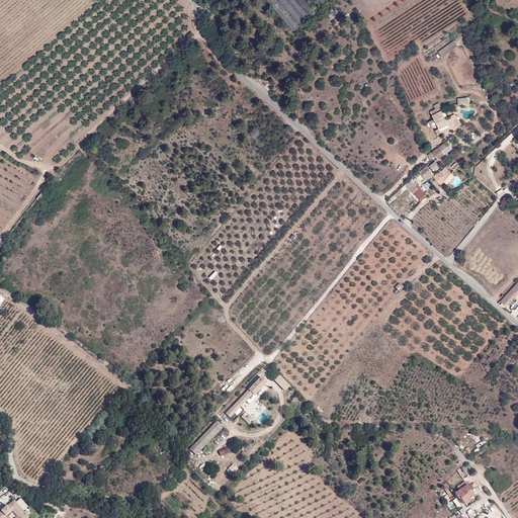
[(457,47),(453,40),(438,52),(442,58),(457,47)]
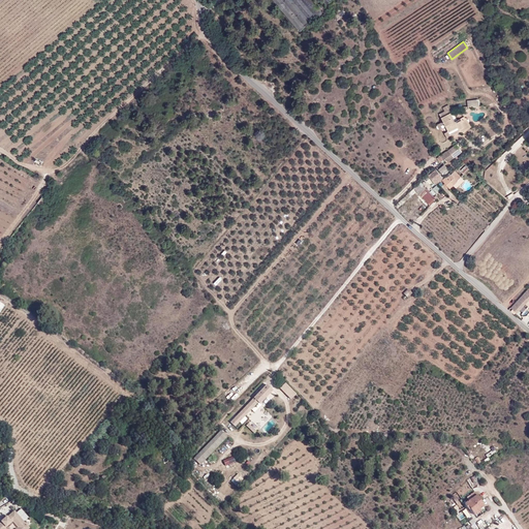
[(459,130),(461,133),(470,129),(469,127),(471,126),(467,118),(466,118),(465,117),(455,121),(454,119),(452,115),(449,112),(448,110),(445,112),(439,115),(443,123),(444,124),(448,131),(444,133),(446,138),(450,136),(450,135),(459,130)]
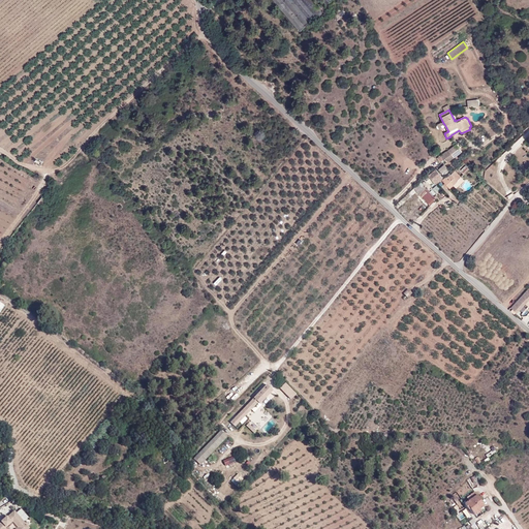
[(461,115),(459,111),(452,115),(454,119),(461,115)]
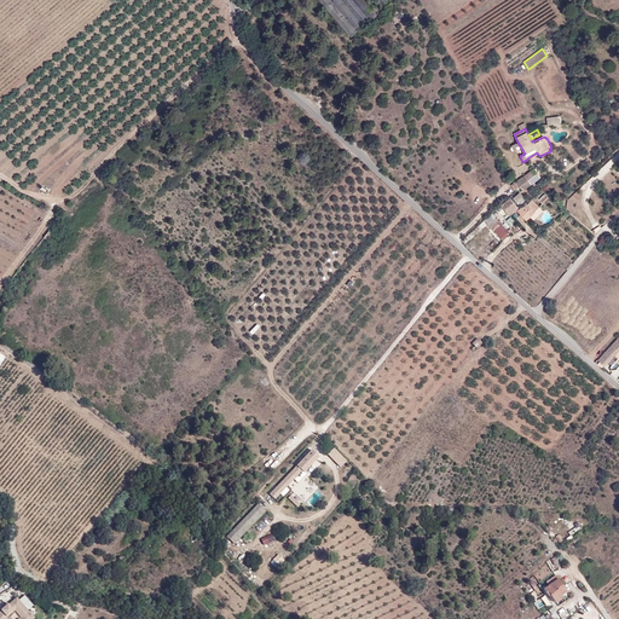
[(519,181),(513,186),(515,190),(521,185),(538,173),(534,169),(519,181)]
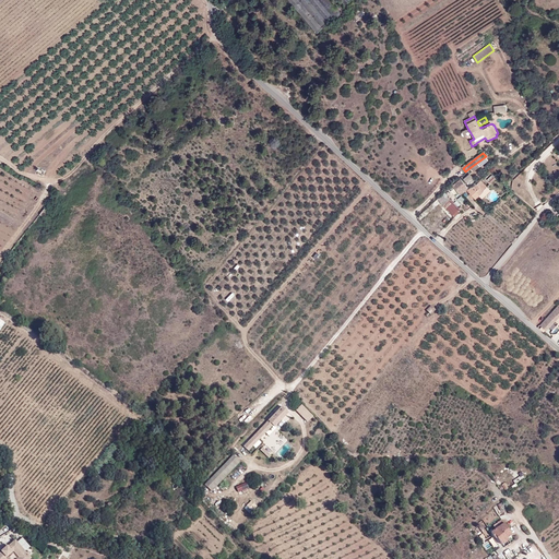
[(473,170),(488,159),(486,156),(471,167),(473,170)]
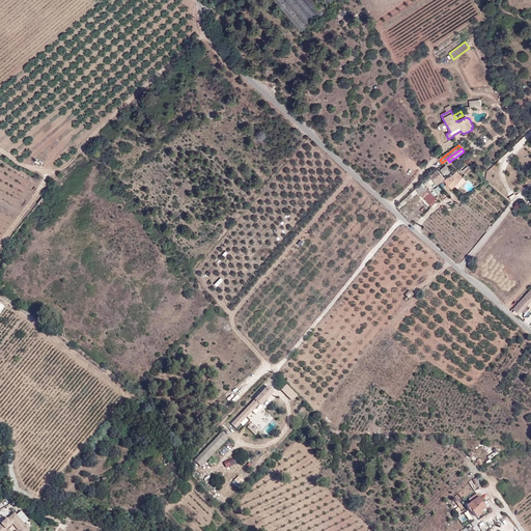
[(451,171),(446,165),(440,170),(445,176),(451,171)]
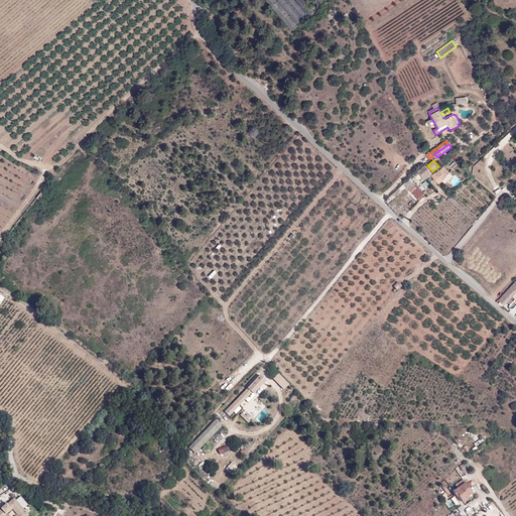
[(418,171),(424,179),(431,173),(425,165),(418,171)]
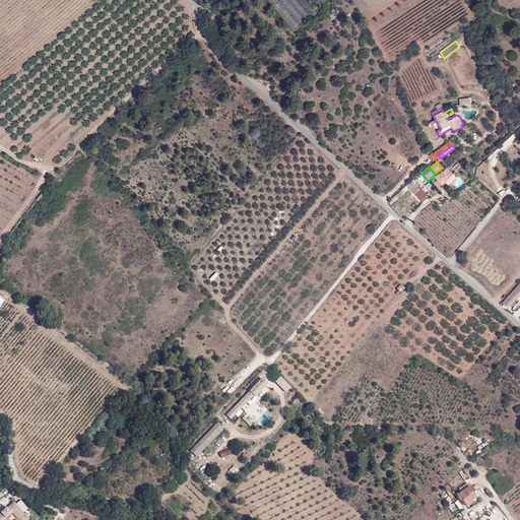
[(447,168),(444,172),(443,171),(438,175),(435,177),(437,180),(440,178),(442,180),(443,180),(445,182),(453,174),(447,168)]
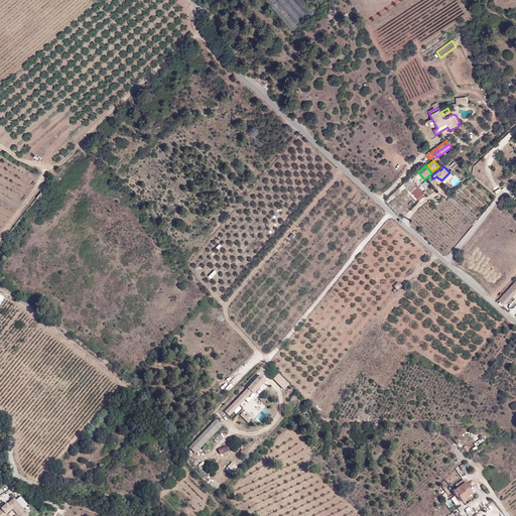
[(445,183),(454,176),(449,172),(441,180),(442,180),(445,183)]
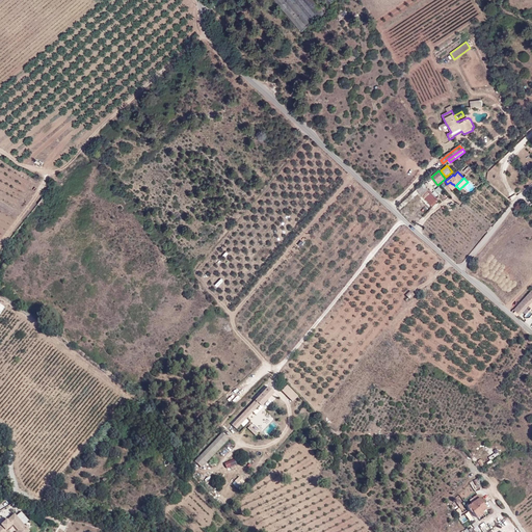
[(423,183),(416,189),(419,193),(426,186),(423,183)]
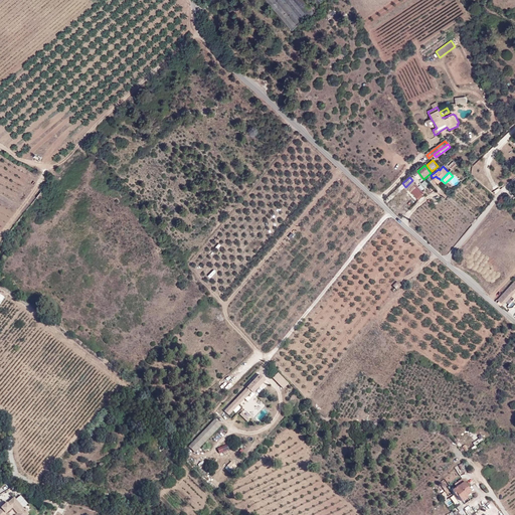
[(424,194),(422,192),(417,187),(417,186),(413,182),(412,181),(410,182),(405,187),(418,200),(423,195),(424,194)]
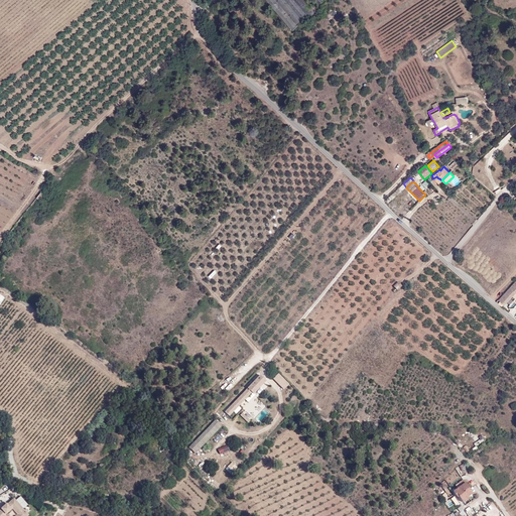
[(515,291),(515,280),(499,300),(504,305),(515,291)]
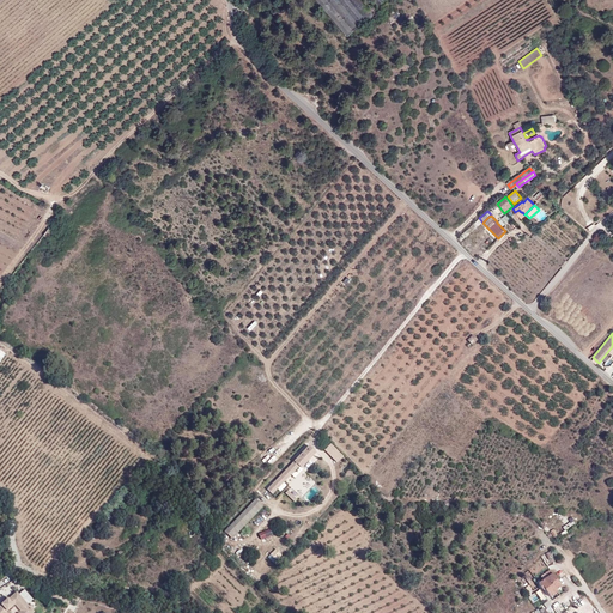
[(473,335),(468,341),(472,345),(478,340),(473,335)]
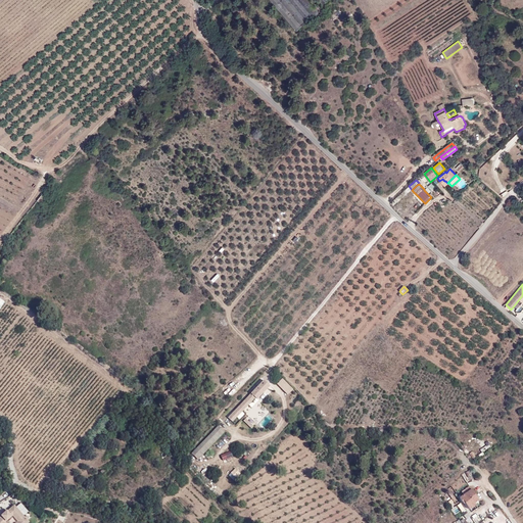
[(287,394),(293,388),(282,377),(276,383),(287,394)]
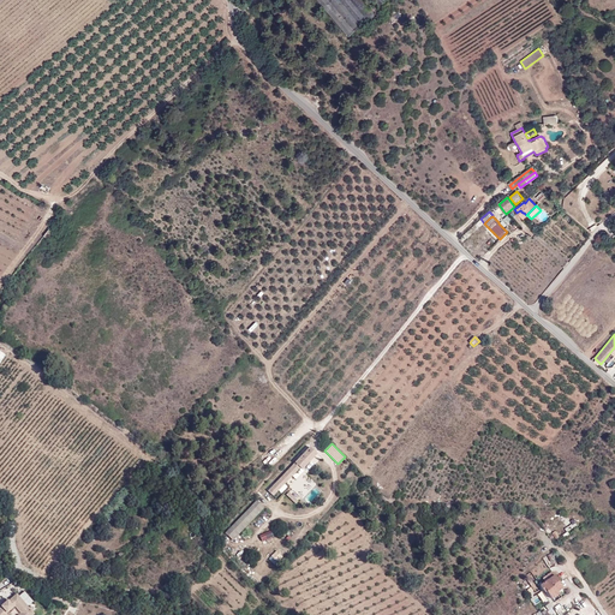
[(306,473),(321,458),(310,447),(268,491),(273,496),(300,467),(306,473)]
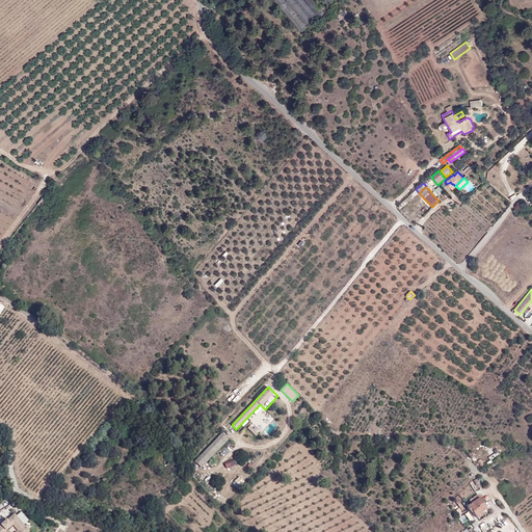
[(253,423),(247,427),(256,435),(260,431),(253,423)]
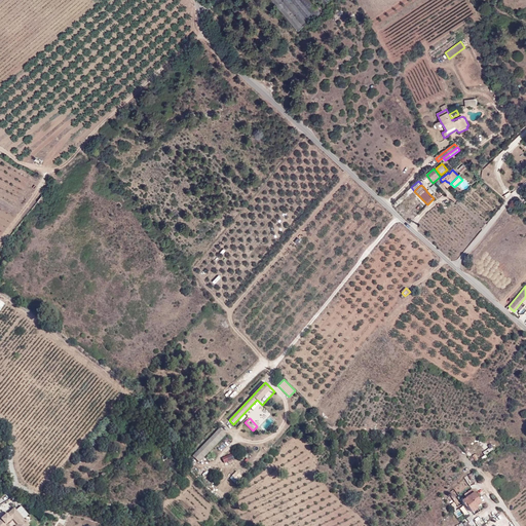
[(199,462),(226,435),(220,428),(192,456),(199,462)]
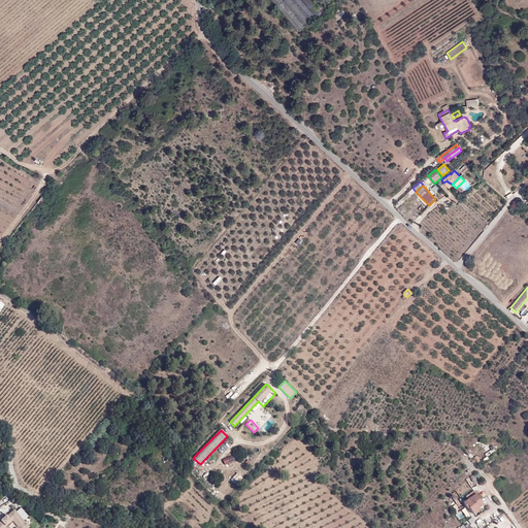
[(486,470),(507,454),(503,449),(482,465),(486,470)]
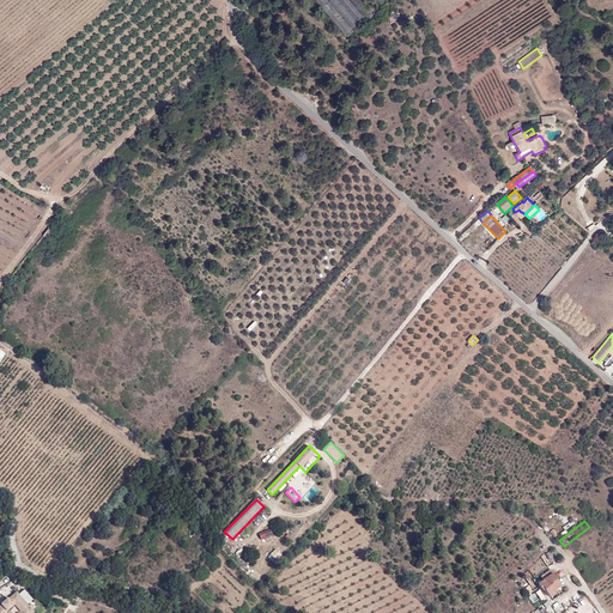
[(269,528),(262,532),(266,538),(273,534),(269,528)]
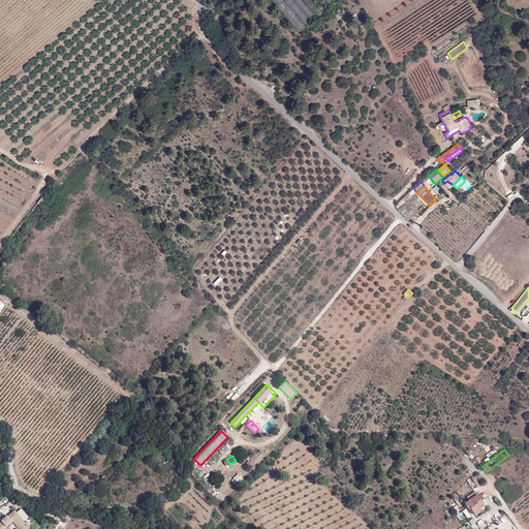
[(473,476),(467,479),(471,488),(478,485),(473,476)]
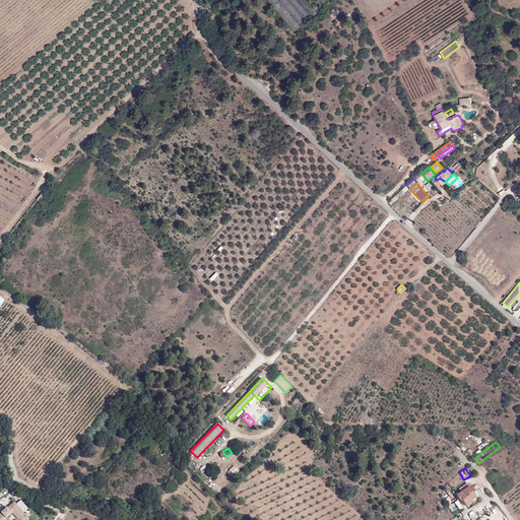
[(476,498),(469,486),(461,493),(457,496),(461,501),(462,500),(466,507),(473,502),(472,501),(476,498)]
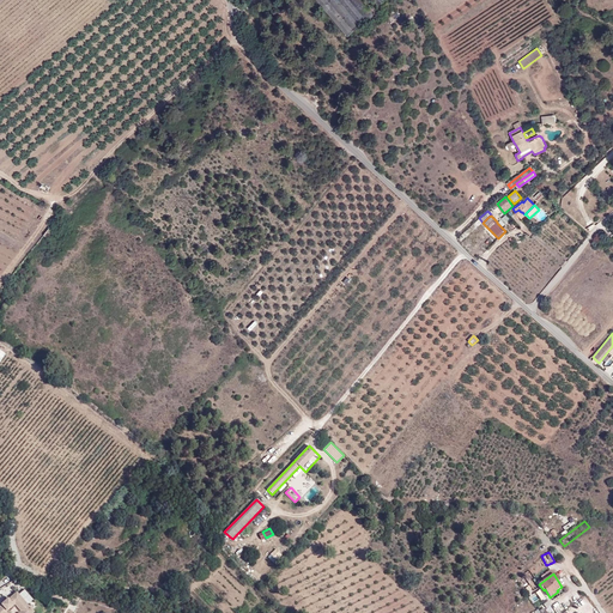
[(536,584),(553,608),(556,611),(558,610),(550,598),(545,589),(544,590),(539,584),(544,581),(542,580),(536,584)]
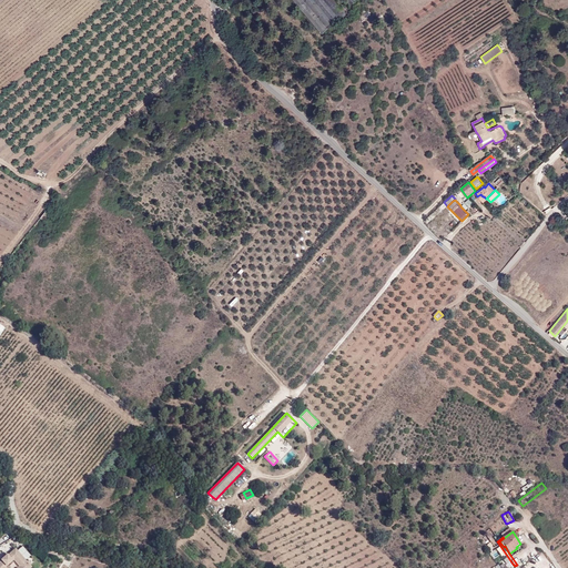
[(169,547),(163,541),(159,546),(163,551),(169,547)]
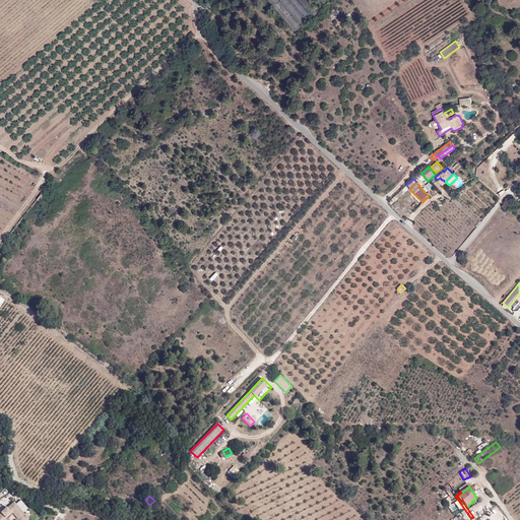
[(26,517),(14,503),(7,509),(7,508),(2,513),(0,515),(0,519),(5,519),(13,513),(18,518),(15,519),(25,519),(28,518),(26,517)]
